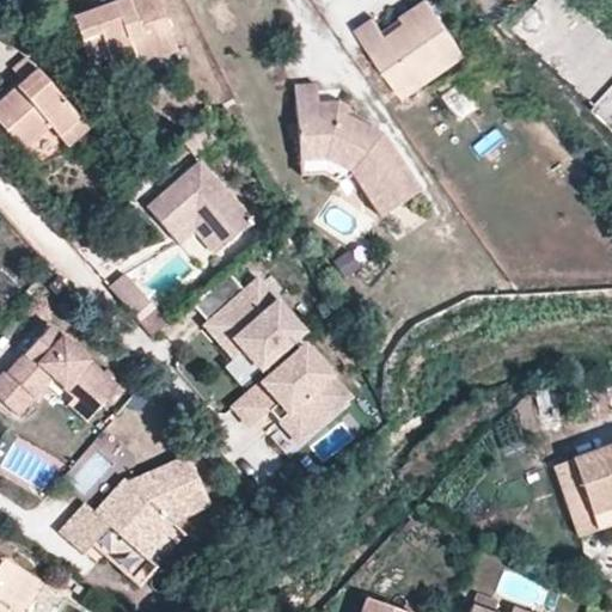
[(177,50),(157,0),(120,0),(71,18),(89,65),(106,57),(111,68),(133,59),(136,66),(177,50)]
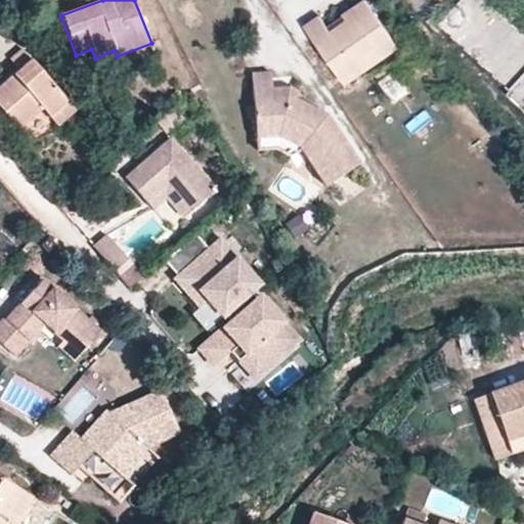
[(399,48),(366,1),(351,11),(354,16),(347,22),(331,33),(320,17),(305,28),(342,82),(357,71),(354,67),(378,50),(384,58),(399,48)]
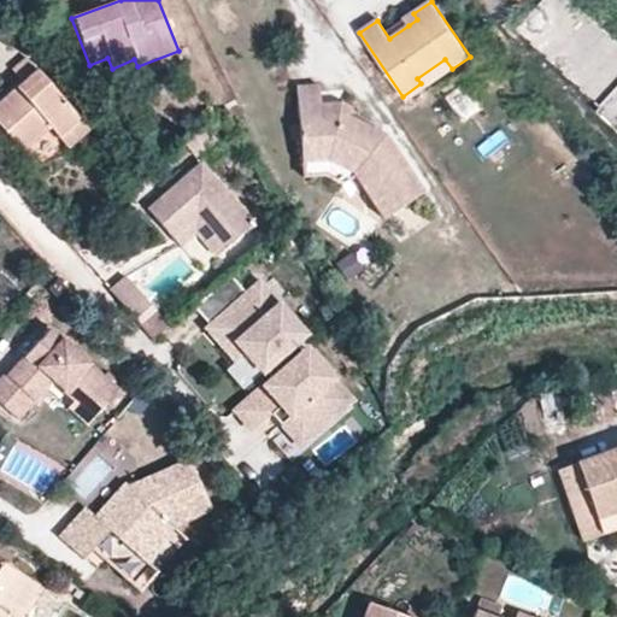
[(588,87),(610,95),(616,78),(616,31),(544,1),(527,40),(595,70),(588,87)]
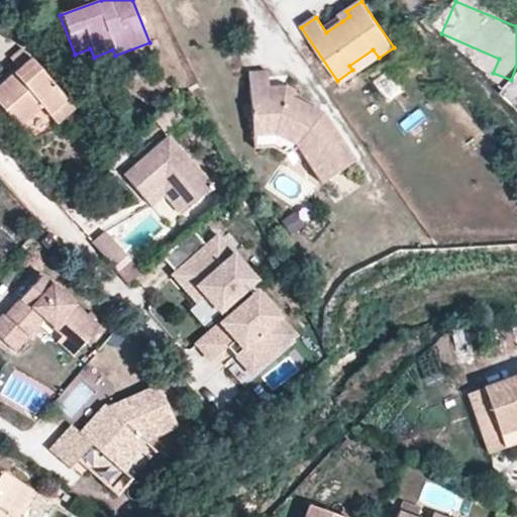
[(349,16),(346,11),(338,16),(342,21),(349,16)]
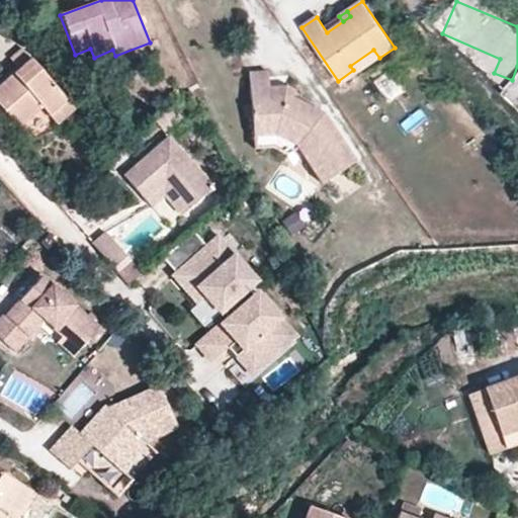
[(68,101),(24,50),(11,61),(19,72),(0,88),(0,104),(19,127),(42,107),(51,117),(68,101)]
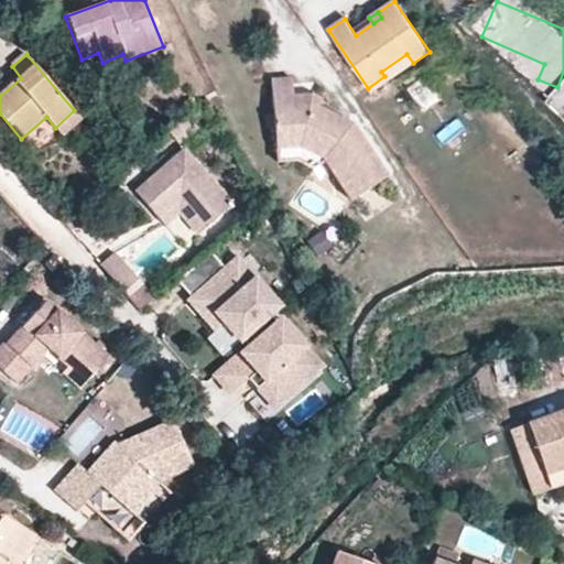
[(413,63),(407,54),(381,72),(384,76),(368,88),(372,94),(389,82),(388,80),(413,63)]
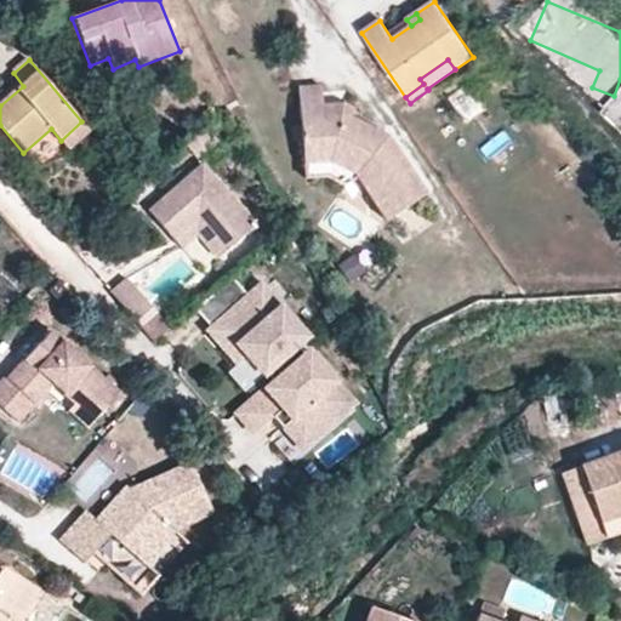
[(377,132),(351,119),(324,120),(323,106),(322,86),(298,89),(305,165),(330,163),(334,158),(358,170),(355,176),(387,222),(427,195),(388,137),(383,141),(377,132)]
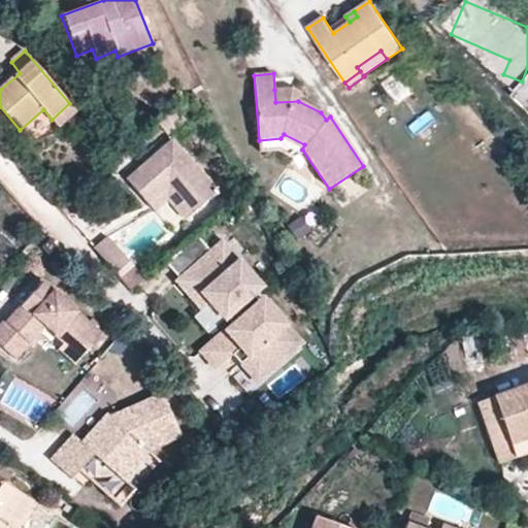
[(527,78),(512,96),(527,110),(527,78)]
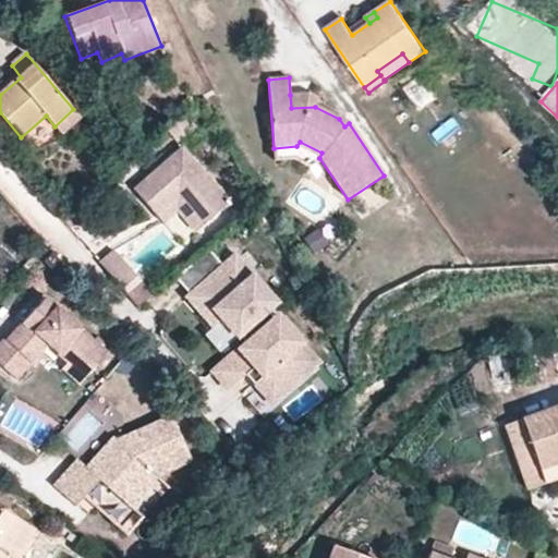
[(318,99),(308,94),(290,95),(291,108),(315,107),(318,99)]
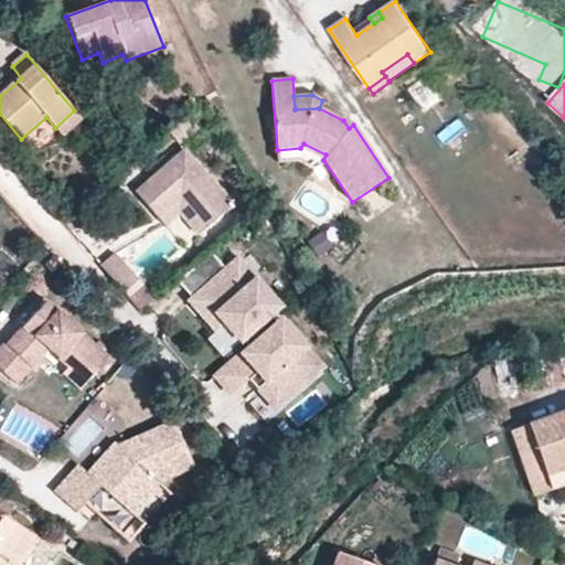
[(83,120),(74,110),(55,128),(62,138),(83,120)]
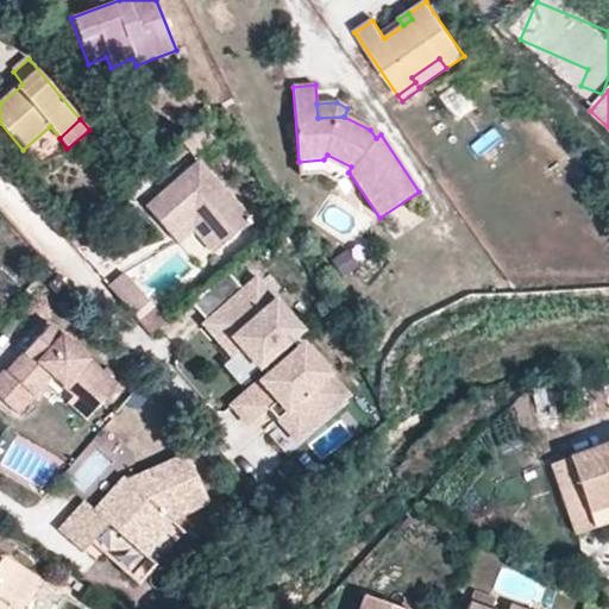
[(145,207),(173,238),(196,218),(223,249),(255,220),(201,159),(145,207)]
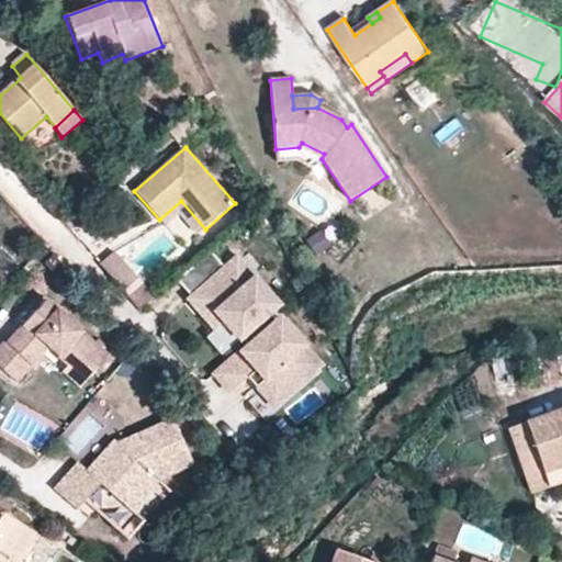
[(198,235),(205,229),(181,201),(159,220),(166,227),(180,215),(198,235)]
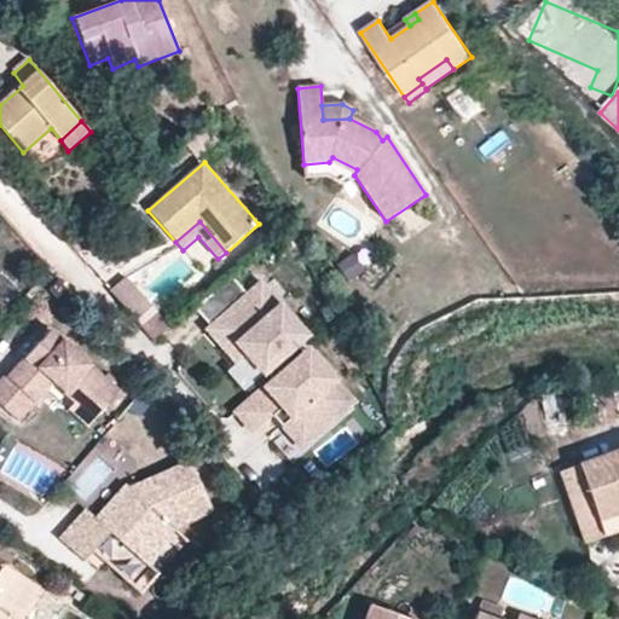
[(307,336),(262,285),(250,296),(235,278),(198,310),(214,328),(210,330),(237,362),(246,354),(262,374),(266,371),(273,380),(237,414),(254,432),(272,415),(301,447),(354,400),(307,348),(306,350),(300,342),(307,336)]
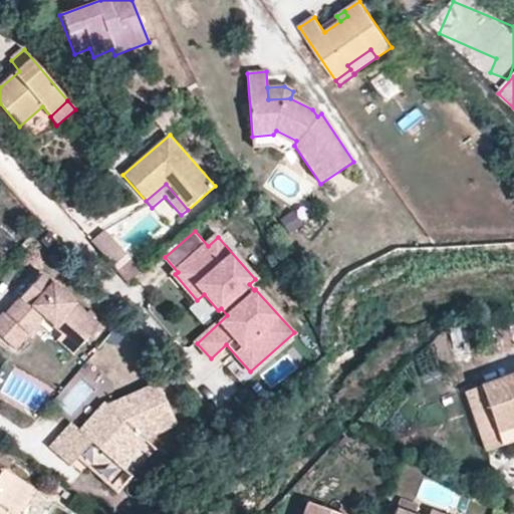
[(131,261),(105,234),(93,244),(116,273),(131,261)]
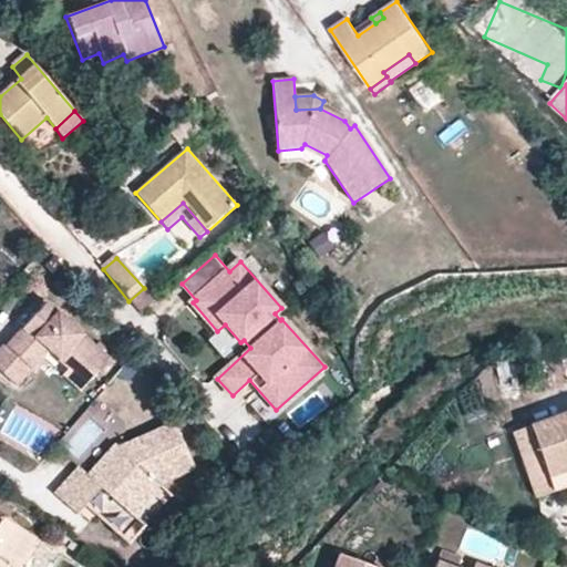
[(129,301),(138,310),(142,315),(156,302),(144,288),(129,301)]
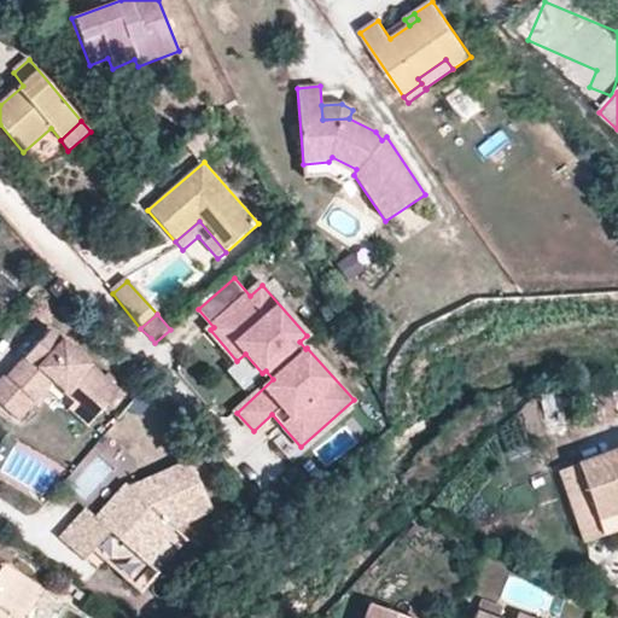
[(0,403),(18,420),(36,401),(28,395),(46,374),(53,382),(74,401),(81,392),(100,408),(117,391),(48,331),(9,377),(6,373),(0,379),(0,403)]
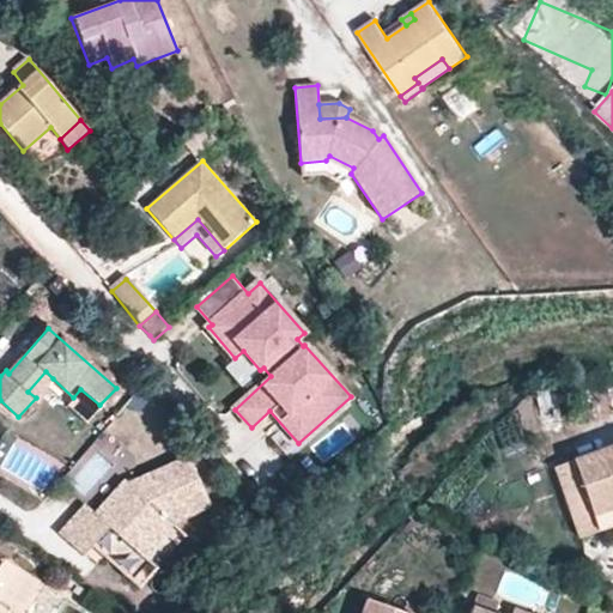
[(36,398),(53,378),(46,371),(28,392),(36,398)]
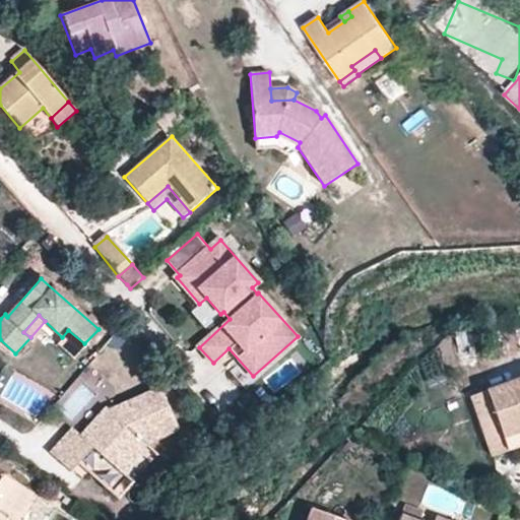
[(72,359),(84,343),(68,330),(62,337),(56,343),(72,359)]
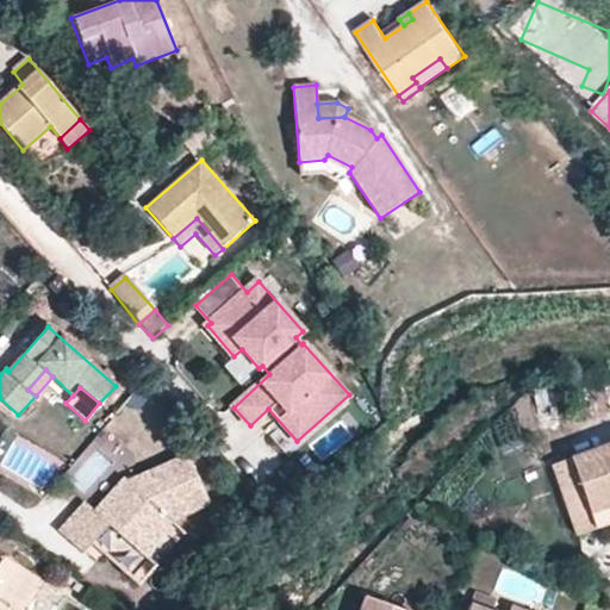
[(609,446),(553,466),(570,514),(586,508),(589,514),(609,505),(609,446)]
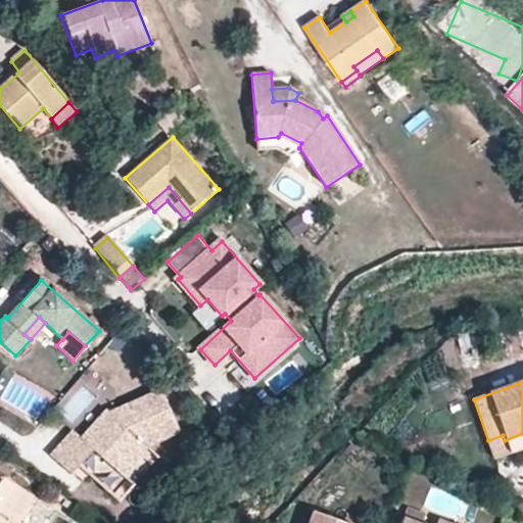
[(52,457),(73,474),(79,467),(93,450),(121,475),(146,447),(146,446),(177,431),(157,389),(109,412),(106,410),(82,438),(74,431),(52,457)]
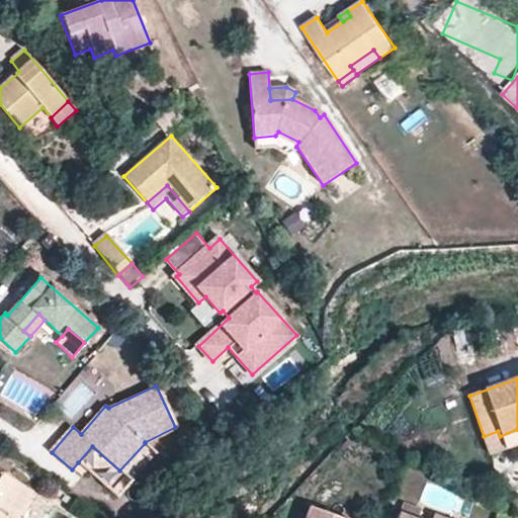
[(517,429),(500,436),(505,450),(517,445),(517,429)]
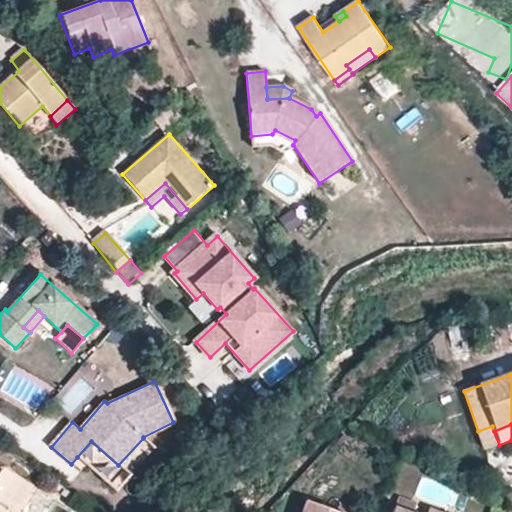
[(485,450),(499,445),(494,431),(492,426),(478,431),(485,450)]
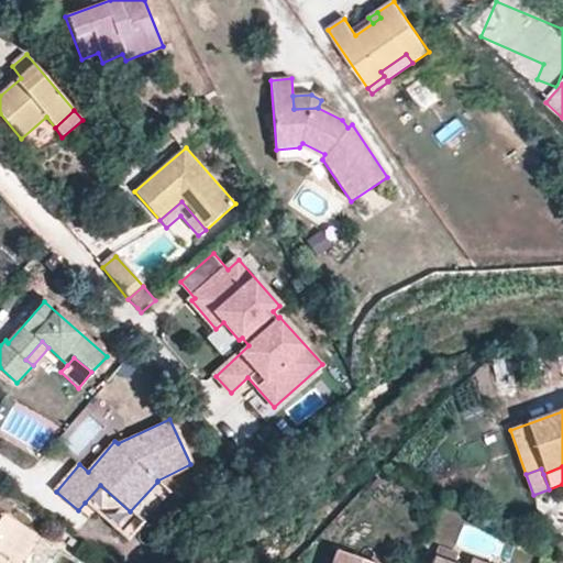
[(128,540),(169,492),(157,482),(130,511),(100,485),(85,503),(128,540)]
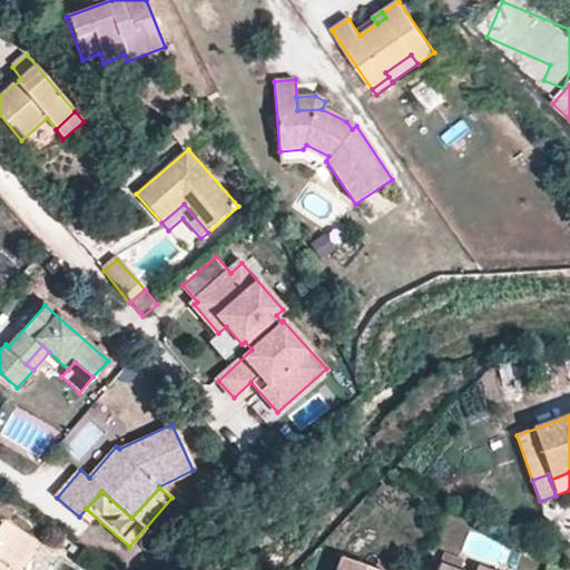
[(0,569),(8,569),(9,569),(26,569),(42,544),(0,518),(0,569)]
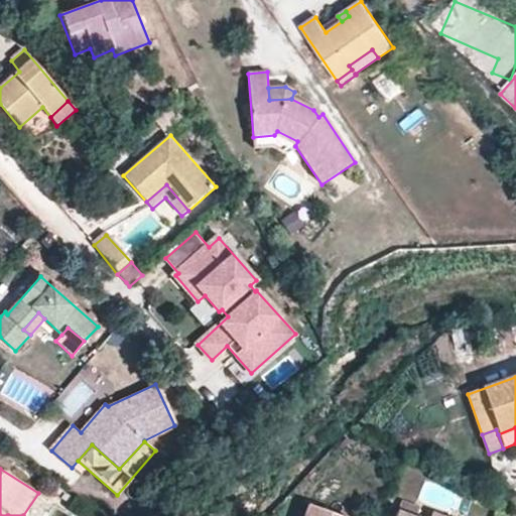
[(339,515),(310,505),(305,515),(339,515)]
